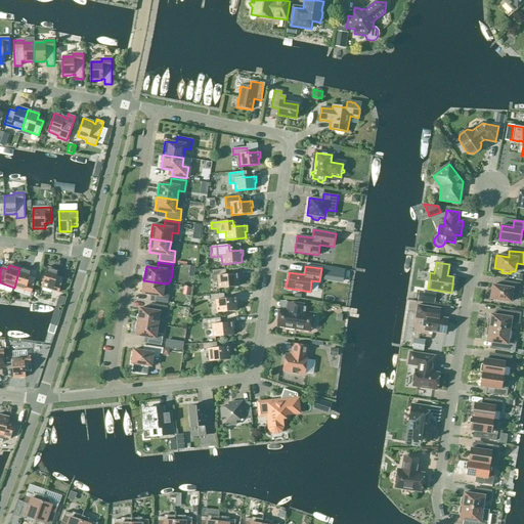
[(47,267),(41,287),(58,293),(62,277),(56,275),(58,271),(47,267)]
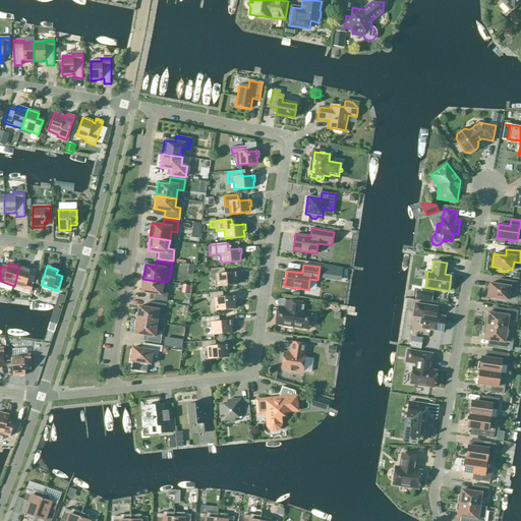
[(324,266),(322,278),(340,280),(341,268),(324,266)]
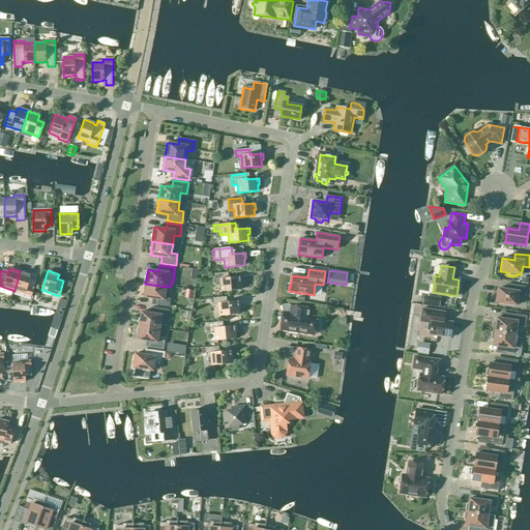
[(31,274),(20,271),(15,291),(31,296),(36,282),(30,280),(31,274)]
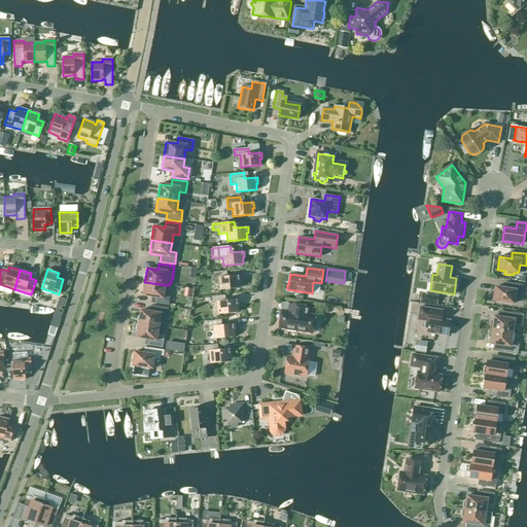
[(227,271),(213,272),(214,282),(219,282),(220,289),(240,288),(239,282),(241,282),(240,276),(227,277),(227,271)]
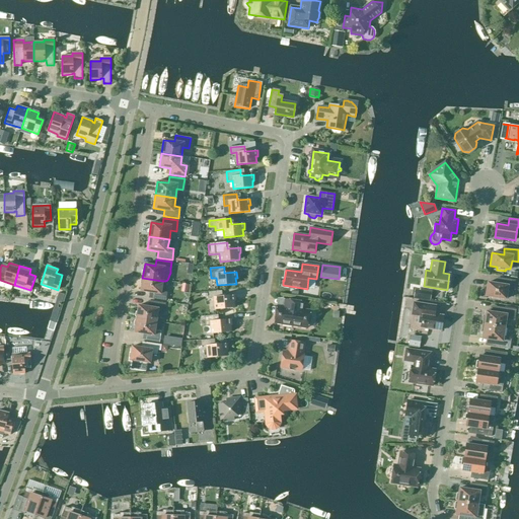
[(161,289),(162,281),(142,278),(140,291),(151,292),(150,298),(165,301),(167,290),(161,289)]
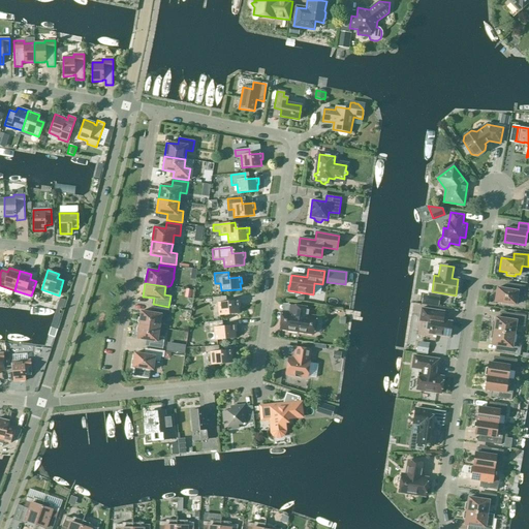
[(523,297),(525,286),(509,283),(508,289),(497,287),(496,293),(494,293),(493,301),(495,301),(495,302),(516,305),(517,296),(523,297)]
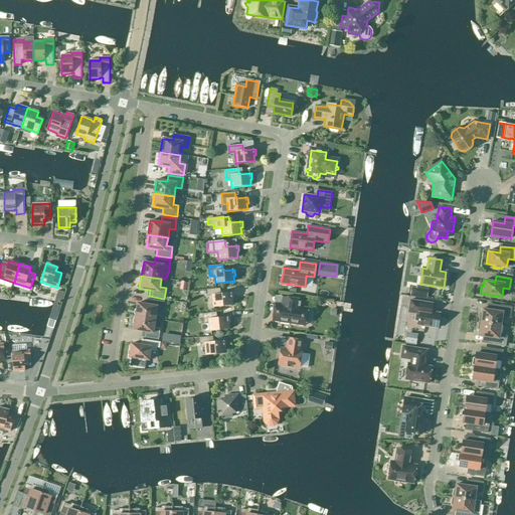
[(233,299),(233,293),(220,294),(220,289),(206,290),(207,296),(212,295),(213,307),(232,305),(231,299),(233,299)]
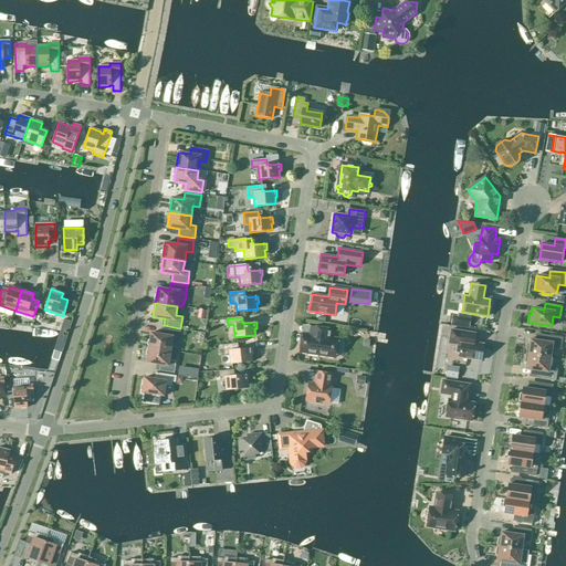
[(61,352),(70,322),(63,320),(60,331),(54,349),(61,352)]
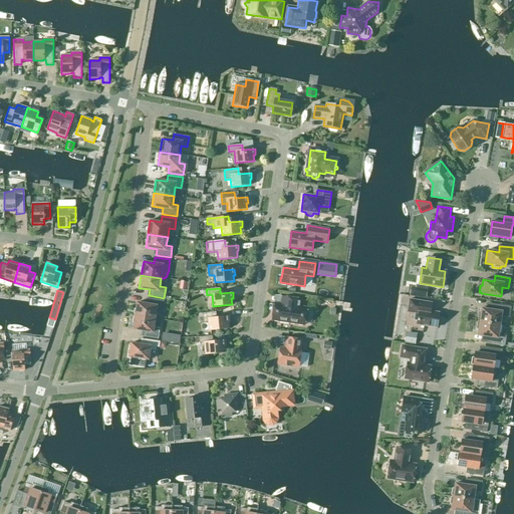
[(135,316),(155,319),(156,310),(162,311),(164,300),(149,298),(148,304),(137,302),(135,316)]
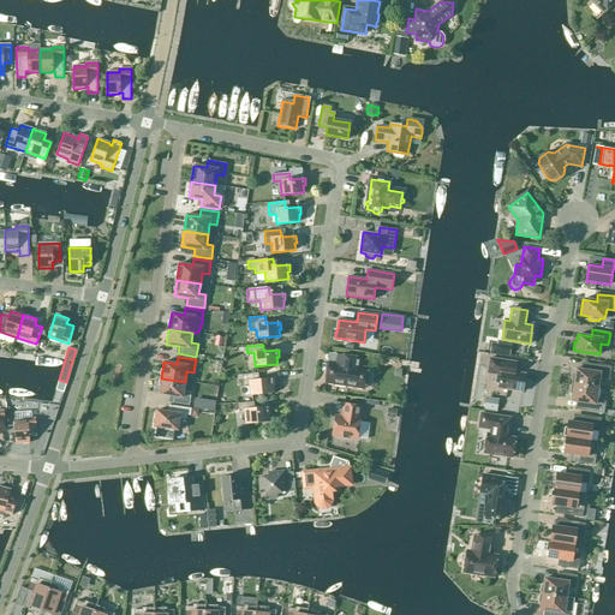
[(339,364),(330,363),(328,382),(358,387),(359,377),(362,377),(363,368),(358,368),(359,360),(340,358),(339,364)]
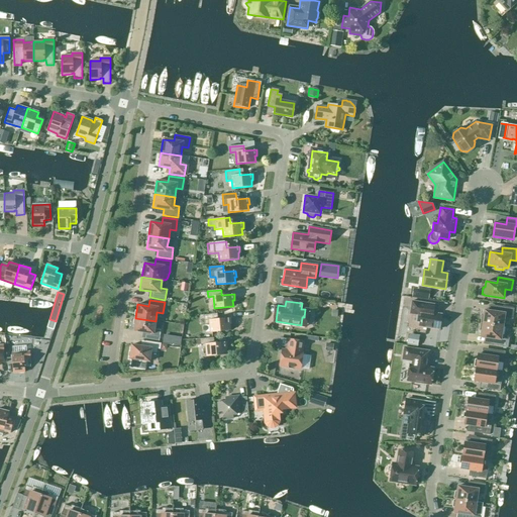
[(434,304),(411,301),(410,314),(417,315),(416,322),(425,324),(425,327),(439,329),(441,314),(432,313),(434,304)]
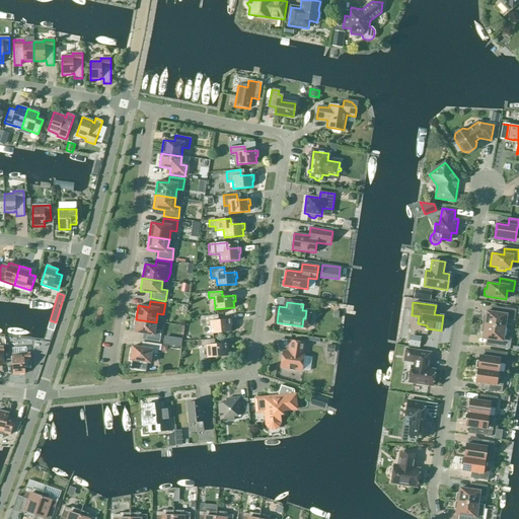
[(483,316),(482,324),(505,327),(506,319),(514,320),(516,309),(499,307),(498,313),(486,311),(486,317),(483,316)]
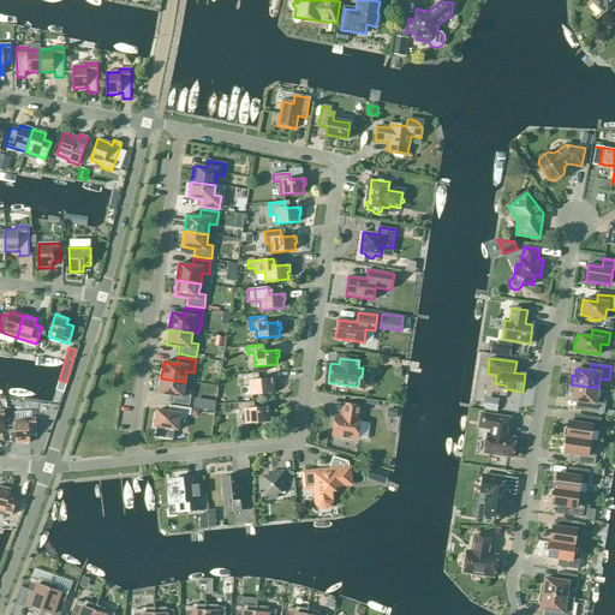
[(275,386),(274,378),(260,380),(258,372),(242,375),(243,382),(243,387),(249,386),(250,395),(273,393),(273,386),(275,386)]
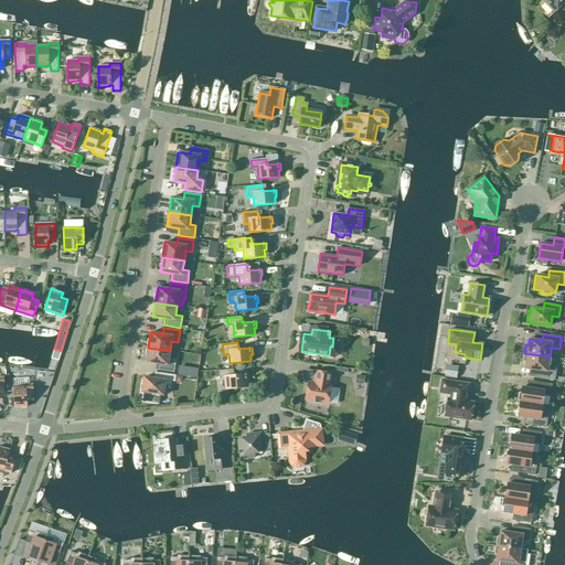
[(169,360),(170,351),(148,348),(146,362),(158,363),(157,370),(173,373),(176,361),(169,360)]
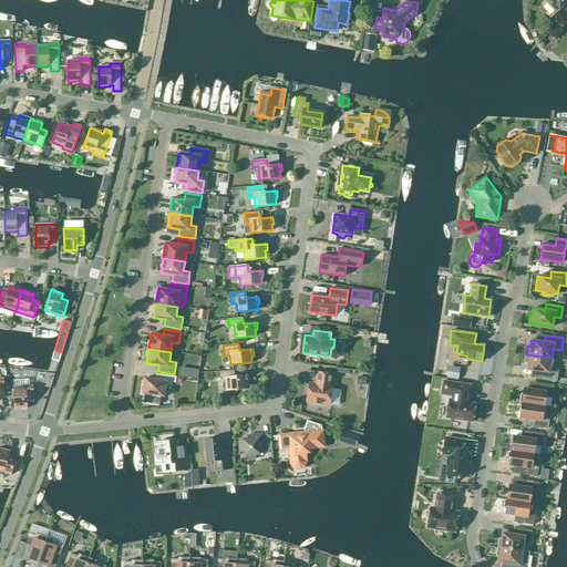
[(552,358),(526,354),(525,363),(527,363),(526,370),(539,371),(538,379),(556,381),(557,369),(549,368),(552,358)]
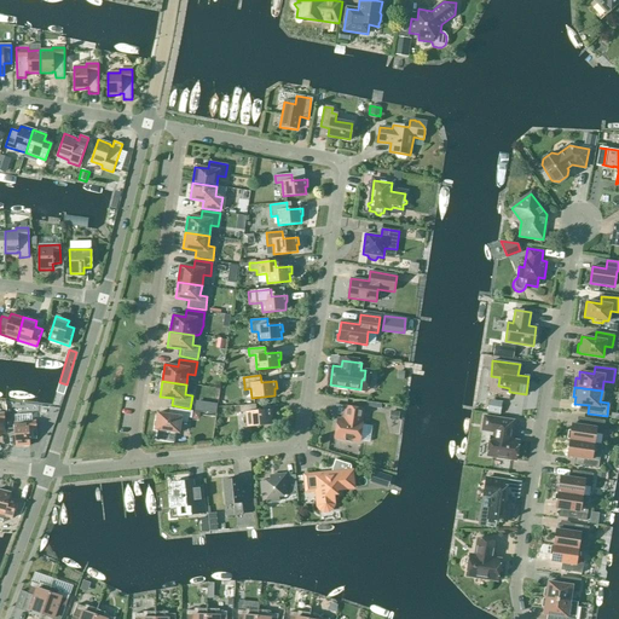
[(502,403),(489,400),(487,411),(501,414),(502,403)]
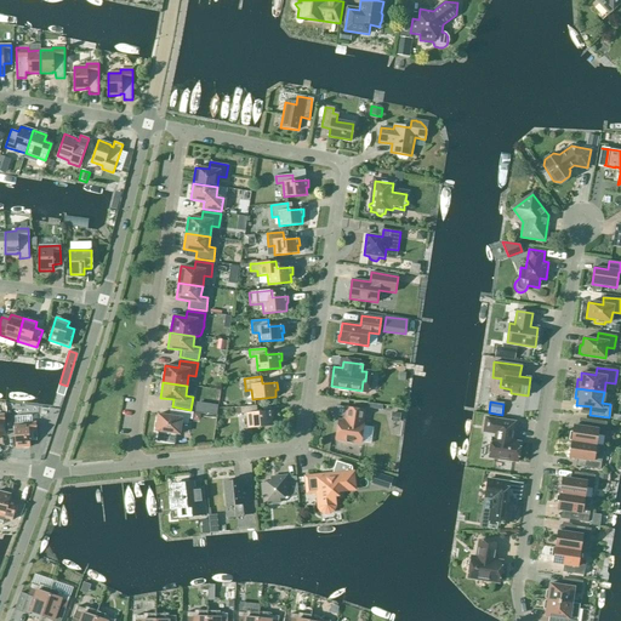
[(257,412),(256,405),(240,406),(240,414),(246,414),(249,428),(272,426),(271,419),(273,419),(272,411),(257,412)]
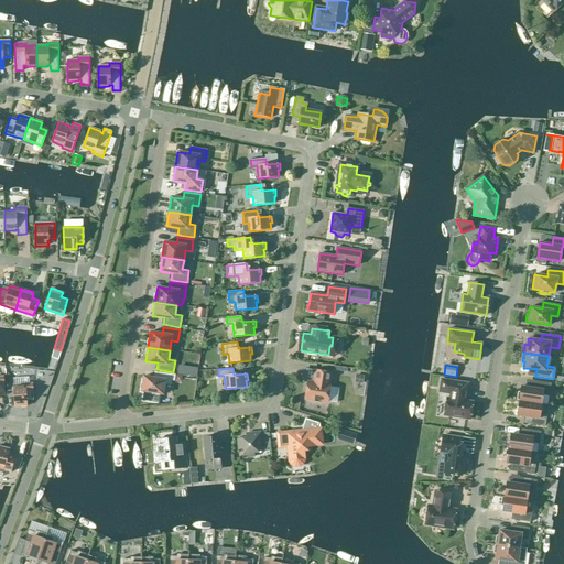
[(331,372),(315,370),(313,383),(307,382),(304,399),(314,400),(315,402),(318,402),(321,401),(327,402),(331,386),(328,386),(331,372)]
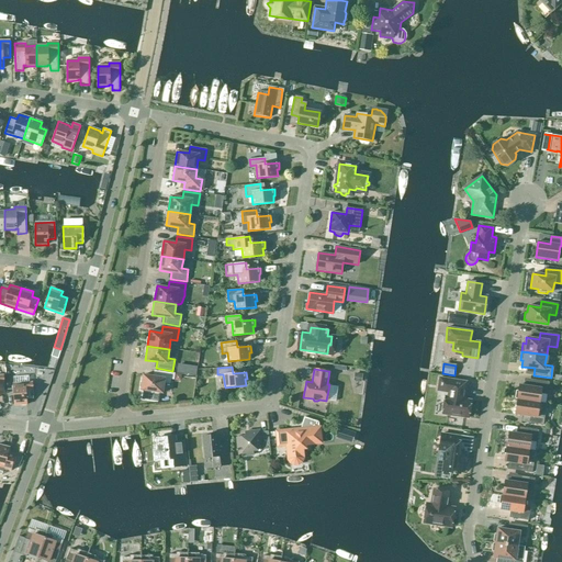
[(175,373),(156,370),(155,377),(143,375),(141,390),(144,391),(142,400),(158,402),(159,393),(163,393),(164,383),(170,384),(171,380),(173,380),(175,373)]
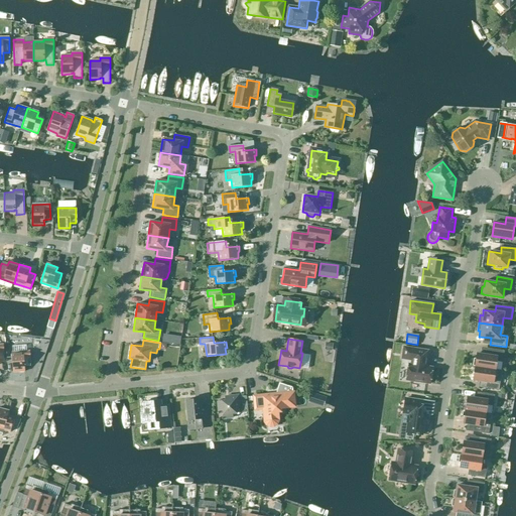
[(333,344),(326,343),(325,350),(332,351),(333,344)]
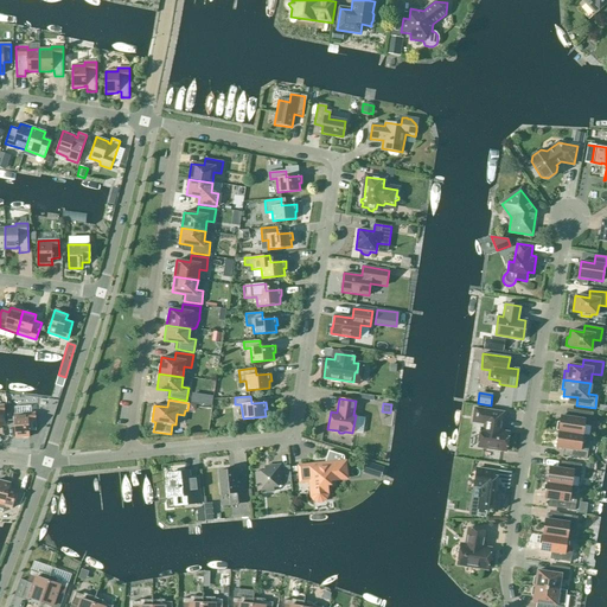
[(504,413),(486,410),(473,408),(472,422),(484,425),(484,428),(480,428),(478,447),(505,452),(509,433),(499,432),(500,427),(502,427),(504,413)]
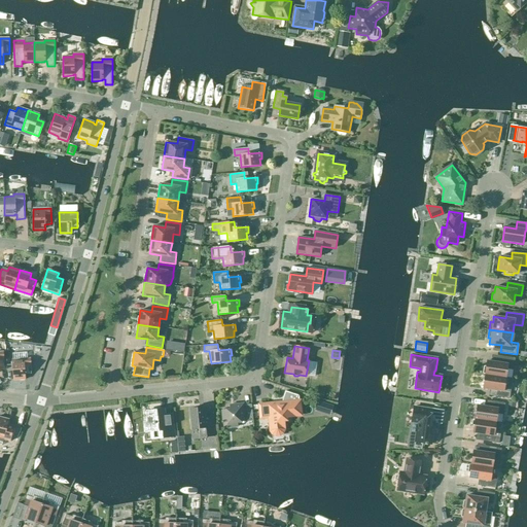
[(485,375),(505,378),(506,370),(513,370),(515,358),(499,356),(498,362),(487,361),(485,375)]
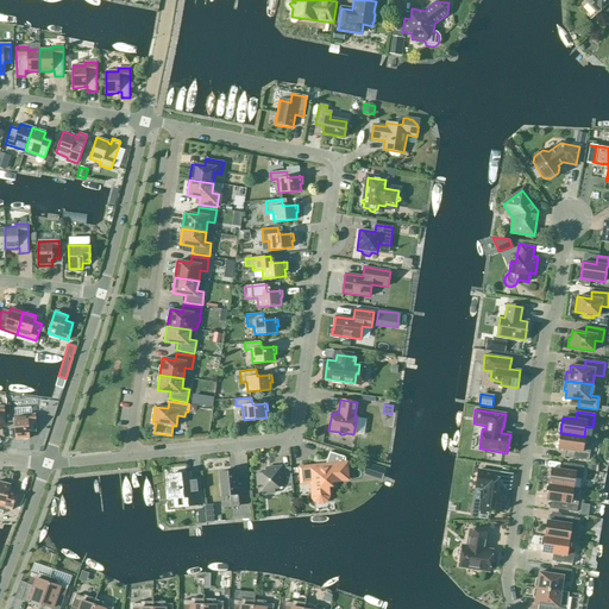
[(16,439),(29,439),(29,429),(35,429),(36,432),(35,414),(13,416),(16,439)]
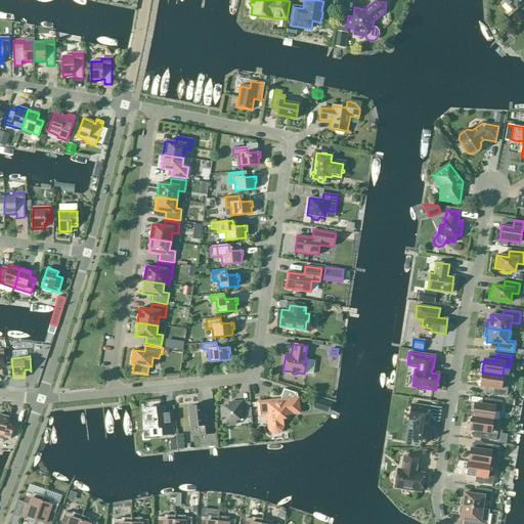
[(501,384),(503,376),(482,373),(480,386),(491,388),(490,394),(506,396),(508,385),(501,384)]
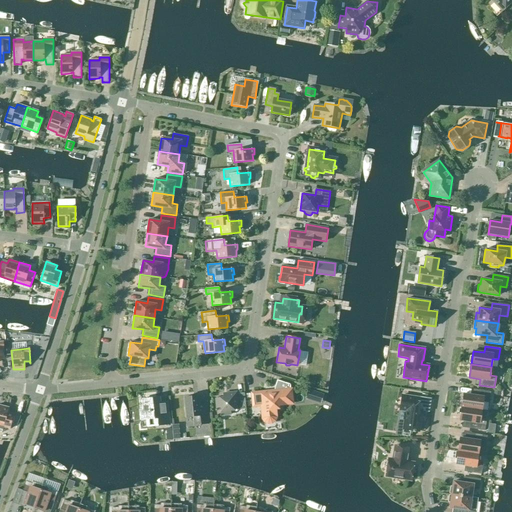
[(292,403),(290,384),(277,380),(275,386),(275,387),(274,389),(274,390),(274,391),(254,393),(259,393),(260,406),(262,406),(263,417),(263,419),(265,421),(268,422),(271,422),(274,420),(275,417),(275,416),(274,405),(292,403)]
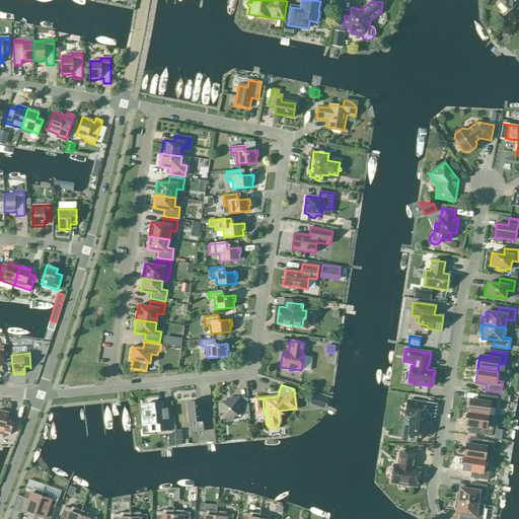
[(315,405),(318,397),(312,395),(310,403),(315,405)]
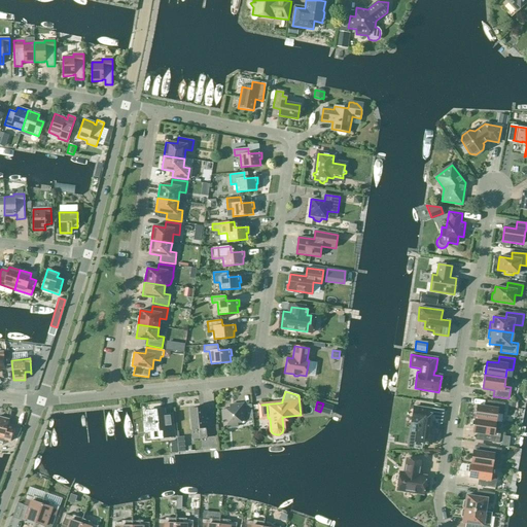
[(477,406),(475,419),(495,422),(497,414),(503,415),(504,403),(490,401),(489,408),(477,406)]
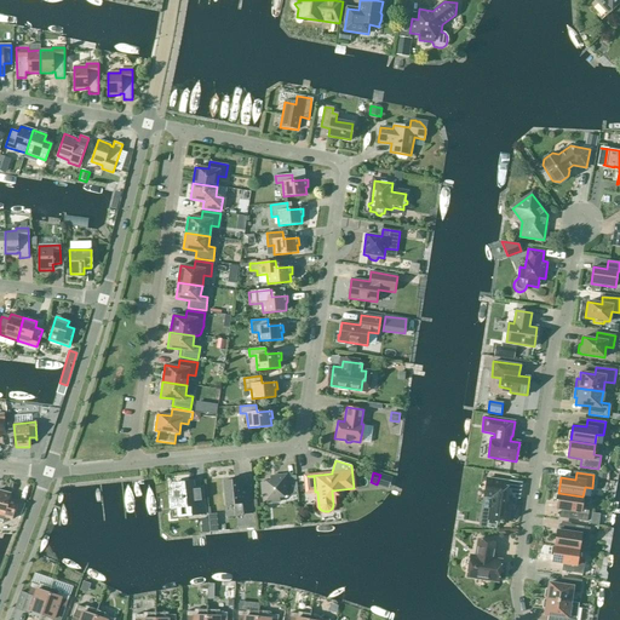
[(286,475),(270,477),(270,482),(260,483),(262,494),(267,494),(268,503),(280,501),(279,497),(298,495),(296,476),(287,477),(286,475)]
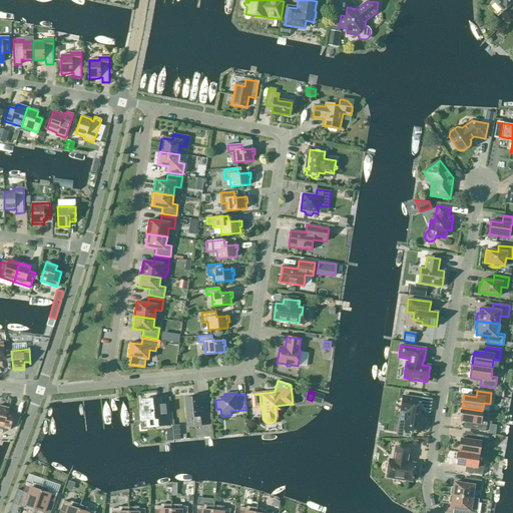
[(419,399),(403,396),(401,411),(406,412),(404,430),(414,432),(414,433),(416,433),(416,432),(420,432),(423,411),(417,410),(419,399)]
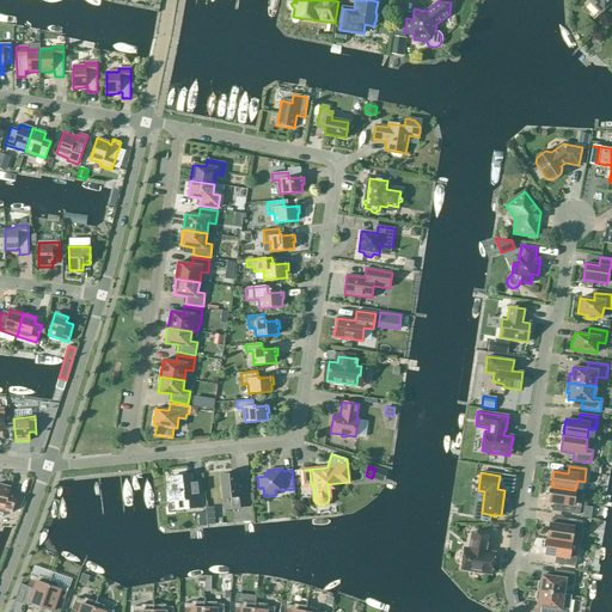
[(238,489),(237,473),(221,475),(224,499),(231,499),(232,508),(249,507),(246,488),(238,489)]
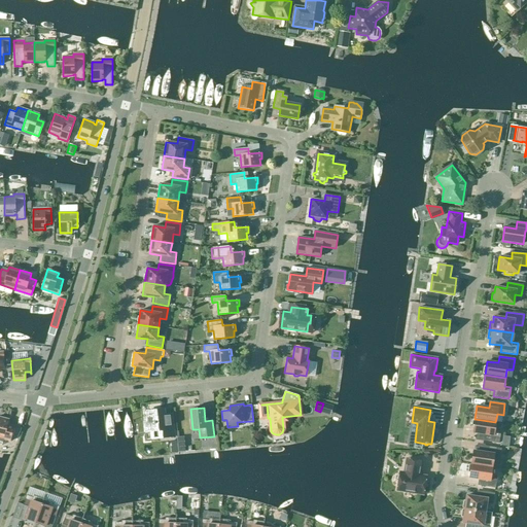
[(166,423),(164,410),(145,412),(146,421),(143,422),(144,432),(161,430),(162,437),(174,436),(173,422),(166,423)]
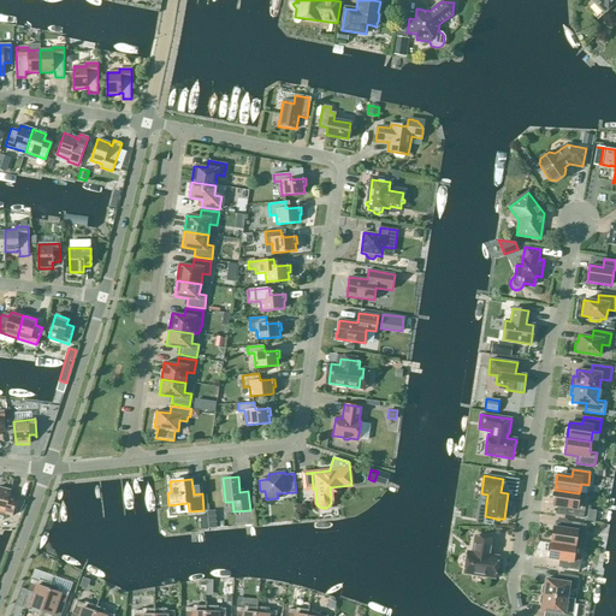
[(0,487),(0,513),(12,516),(16,498),(15,501),(9,499),(11,491),(0,487)]
